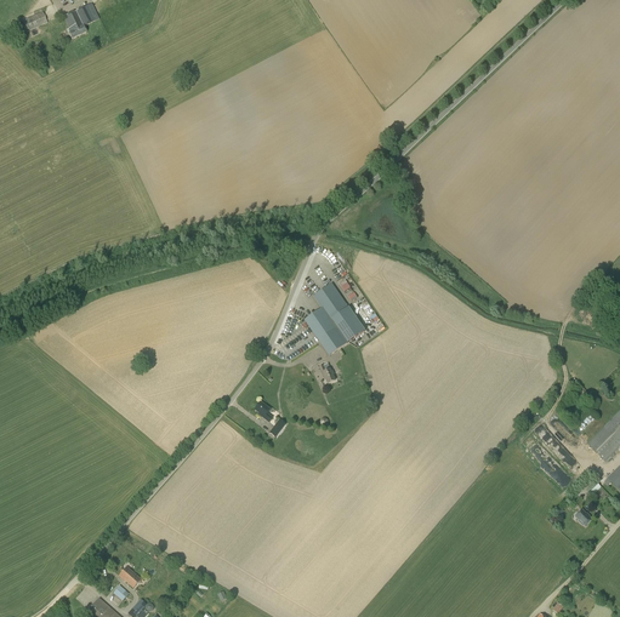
[(85,23),(101,16),(94,0),(66,15),(70,26),(68,27),(73,36),(87,29),(85,23)]
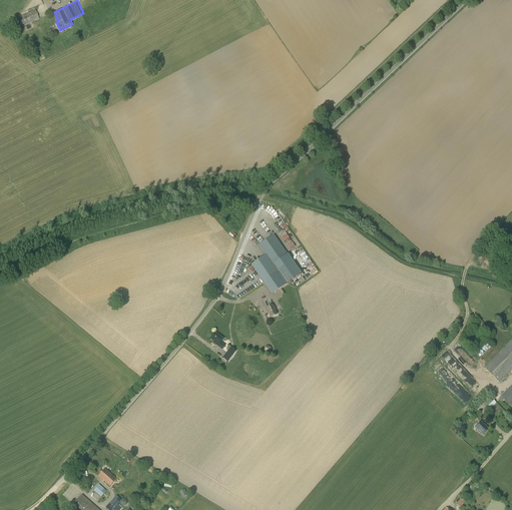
[(24,23),(26,23),(34,19),(41,16),(36,7),(20,14),(24,23)]
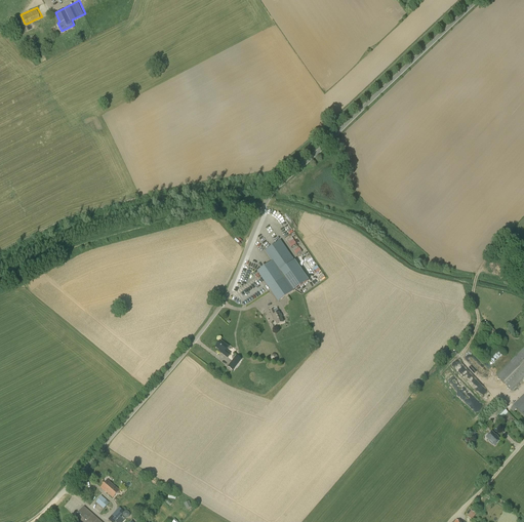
[(292,244),(296,252),(303,249),(294,234),(287,238),(291,245),(292,244)]
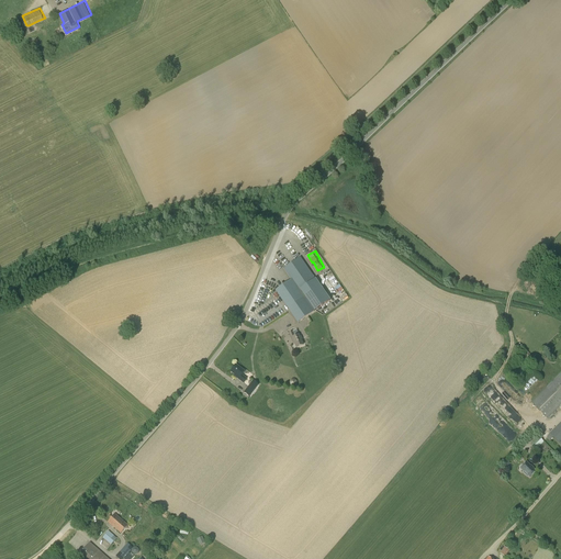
[(302,254),(301,255),(285,266),(293,277),(278,287),(300,319),(315,308),(306,294),(307,293),(316,306),(332,297),(302,254)]
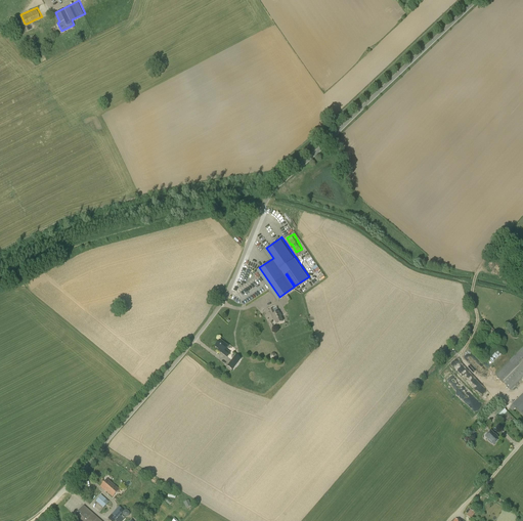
[(277,321),(285,318),(278,305),(270,308),(274,317),(276,317),(277,321)]
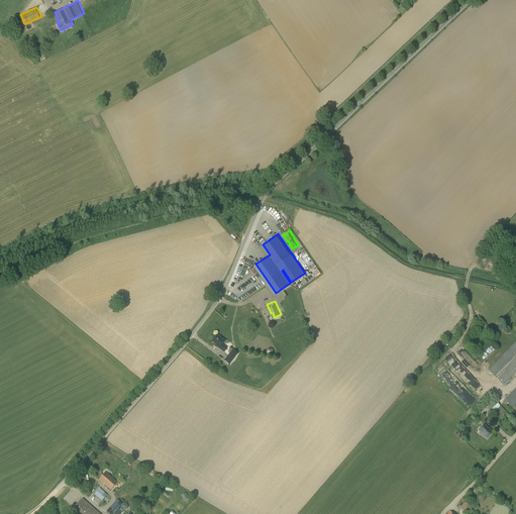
[(226,339),(218,332),(213,339),(219,343),(218,344),(225,349),(227,345),(223,342),(226,339)]
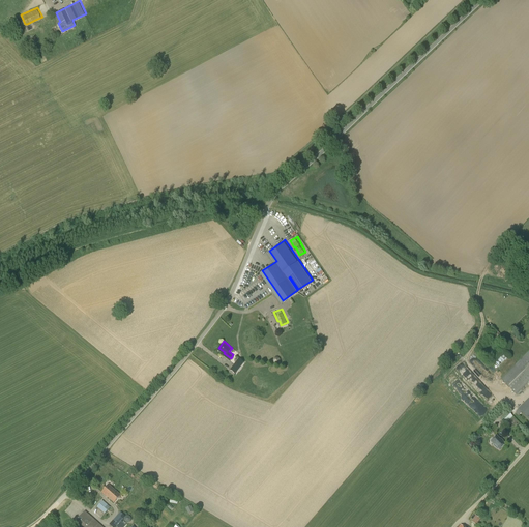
[(528,350),(502,377),(517,392),(528,379),(528,350)]
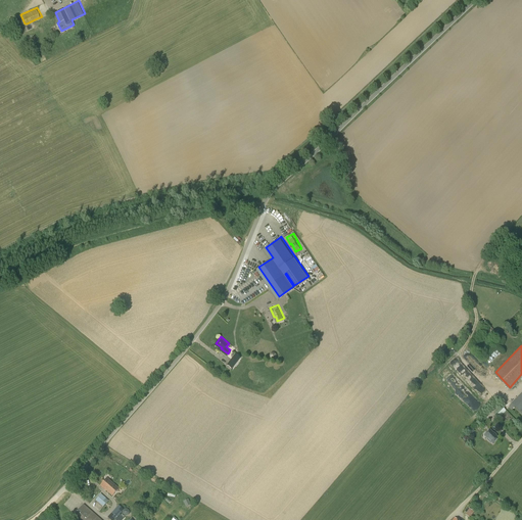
[(470,348),(464,353),(479,370),(484,364),(470,348)]
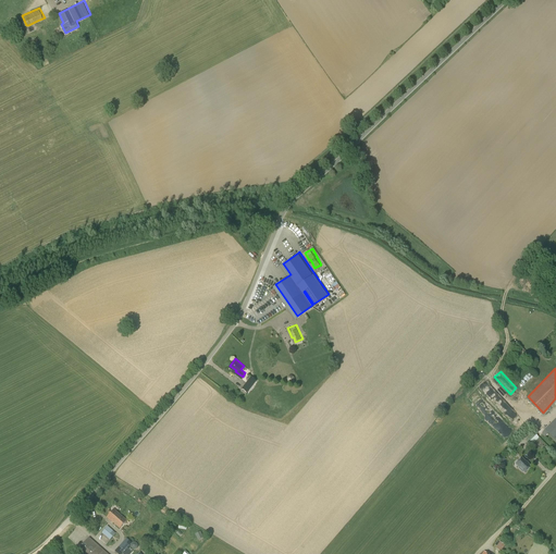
[(243,386),(248,391),(257,379),(251,374),(243,386)]
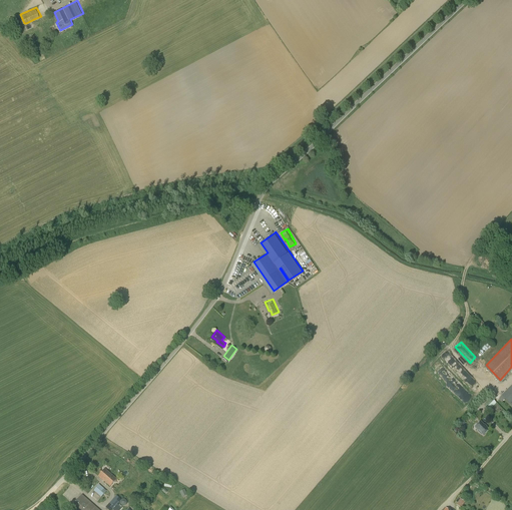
[(511,384),(503,393),(511,403),(511,384)]
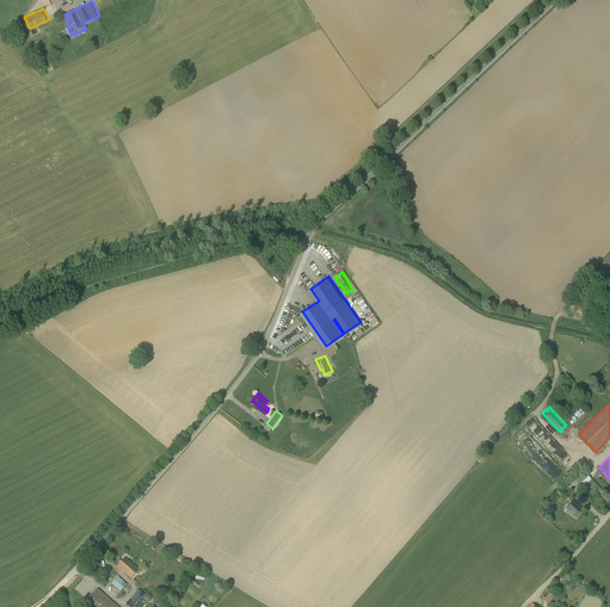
[(578,479),(584,485),(593,477),(587,471),(578,479)]
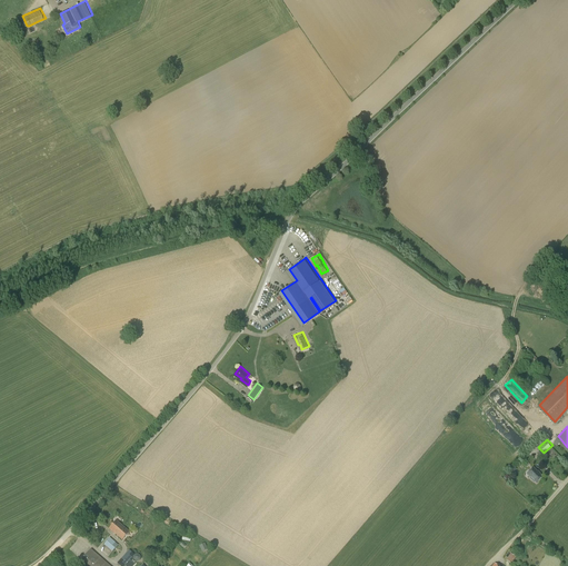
[(538,480),(544,474),(535,465),(528,472),(538,480)]
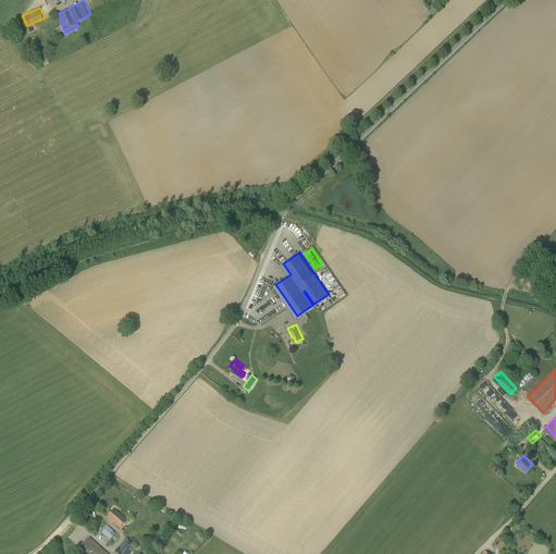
[(108,515),(121,526),(127,518),(115,507),(108,515)]
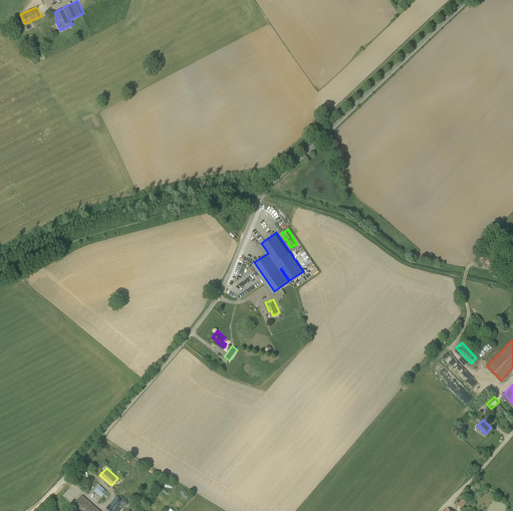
[(105,487),(100,483),(94,489),(102,496),(109,488),(106,486),(105,487)]
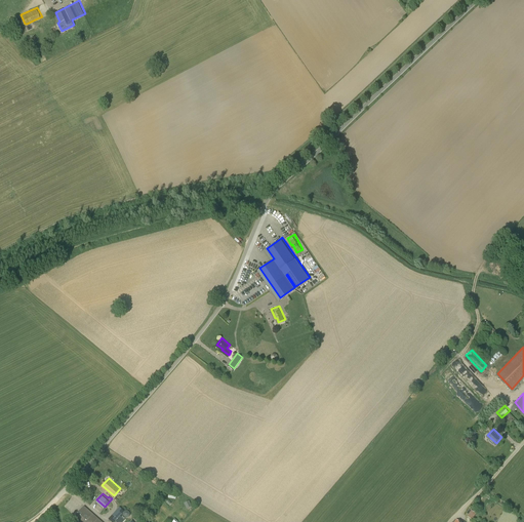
[(73,518),(76,521),(106,521),(85,504),(73,518)]
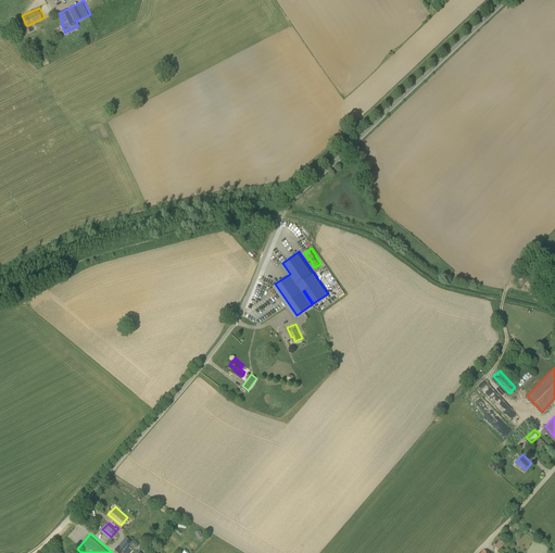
[(133,539),(127,535),(116,548),(121,552),(131,540),(131,542),(131,544),(134,545),(136,545),(138,544),(139,541),(138,540),(136,538),(134,538),(133,539)]
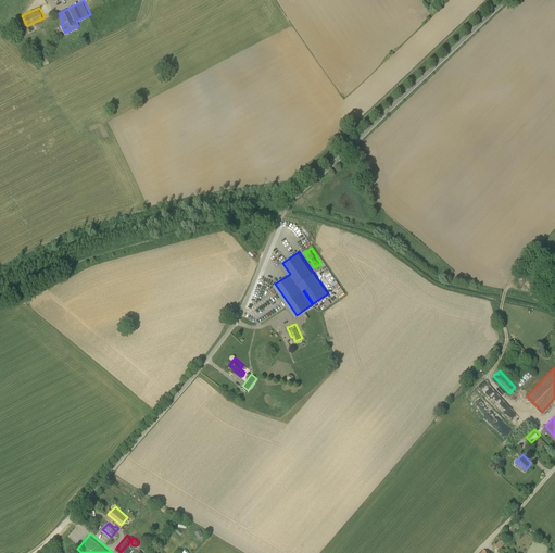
[(505,542),(500,538),(495,544),(501,549),(505,542)]
